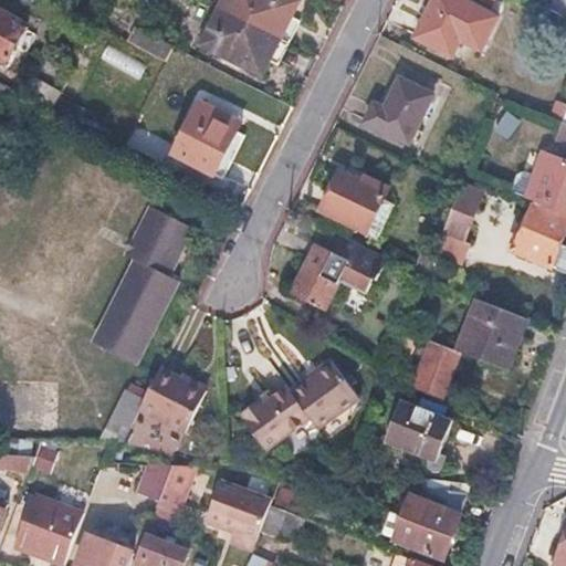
[(296,0),(295,0),(218,0),(216,6),(278,38),(290,13),(296,0)]
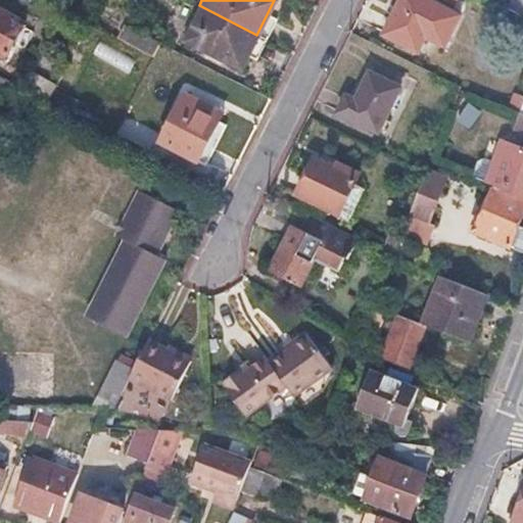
[(436,5),(426,0),(396,0),(380,33),(414,50),(436,5)]
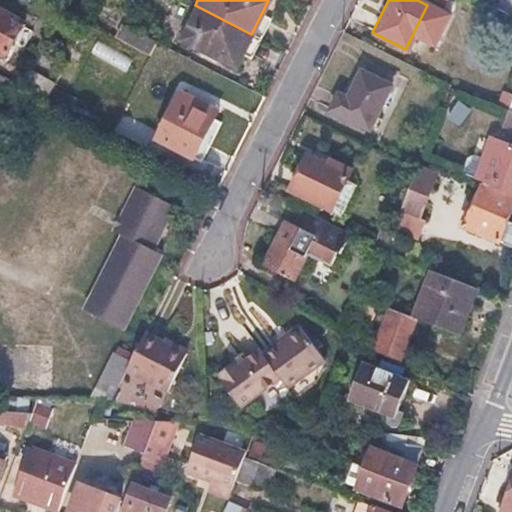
[(511,0),(499,0),(495,9),(511,17),(511,0)]
